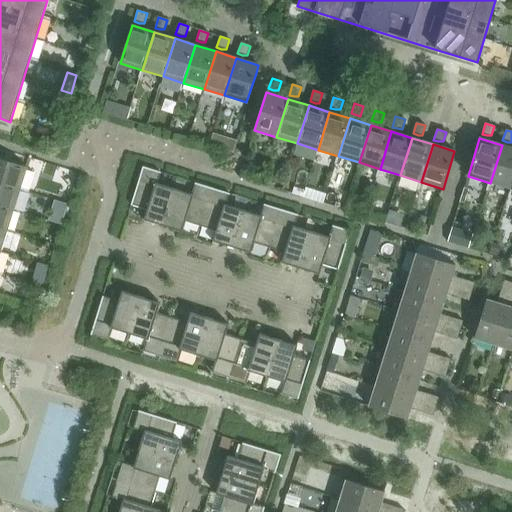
[(510,189),(511,183),(511,147),(502,145),(490,183),(510,189)]
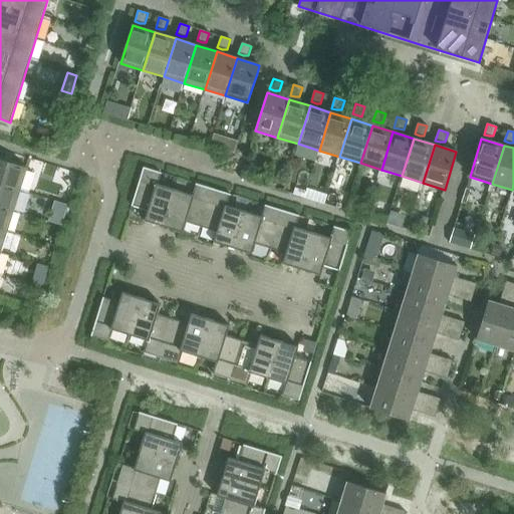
[(0,184),(20,190),(27,169),(0,160),(0,184)]
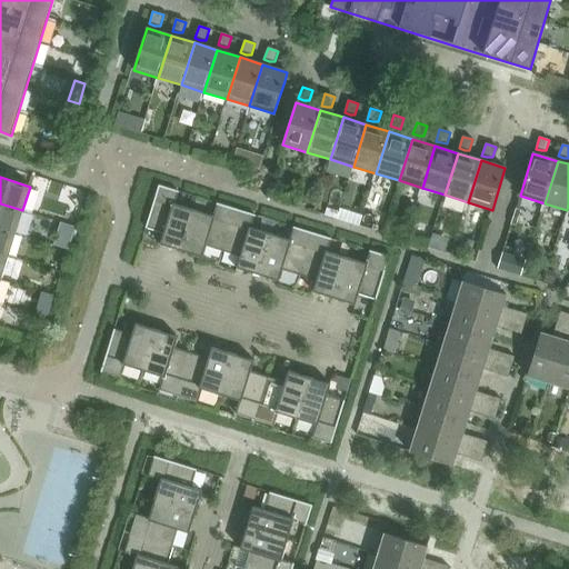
[(181,251),(193,210),(175,205),(179,191),(159,186),(146,228),(163,233),(160,245),(181,251)]
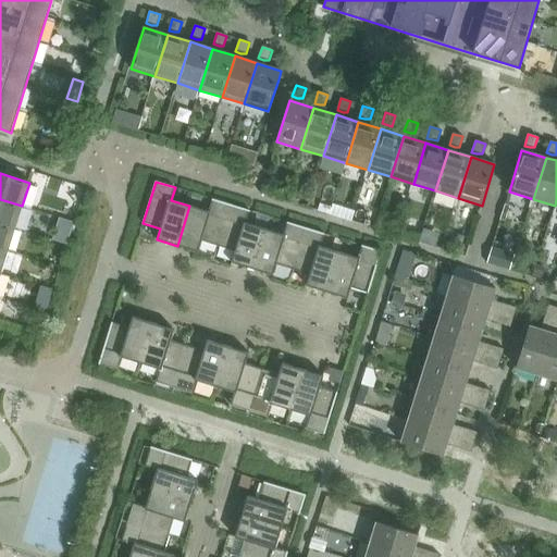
[(0,223),(15,229),(22,206),(0,199),(0,223)]
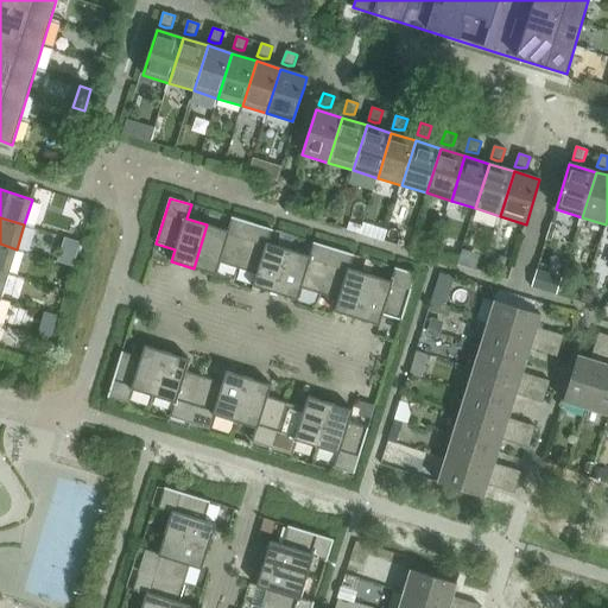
[(238,268),(252,223),(232,217),(228,230),(207,225),(194,268),(216,276),(220,264),(238,268)]
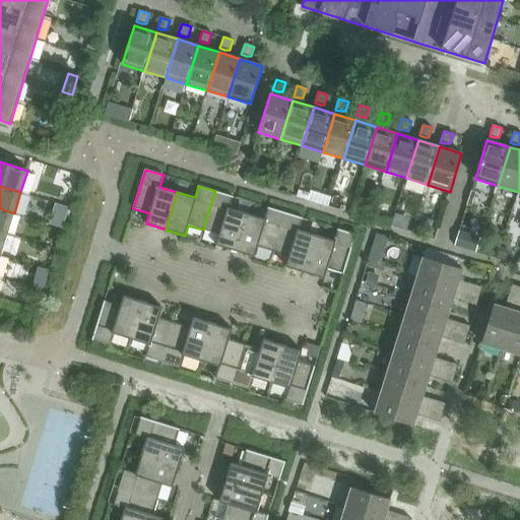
[(236,251),(247,213),(230,208),(233,196),(215,191),(203,230),(219,235),(216,245),(236,251)]
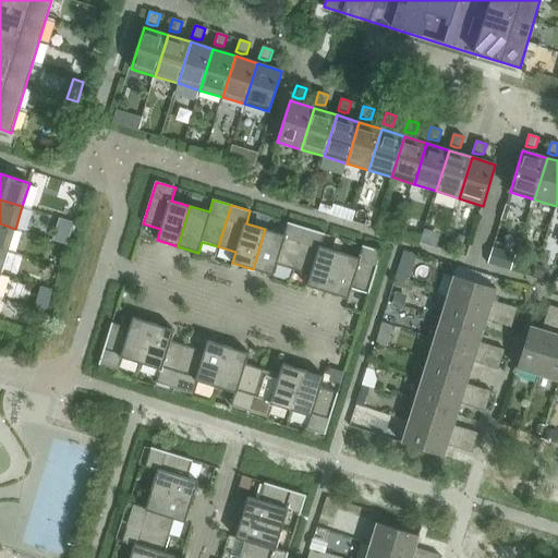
[(293,270),(306,228),(288,222),(284,235),(265,229),(253,269),(274,276),(277,265),(293,270)]
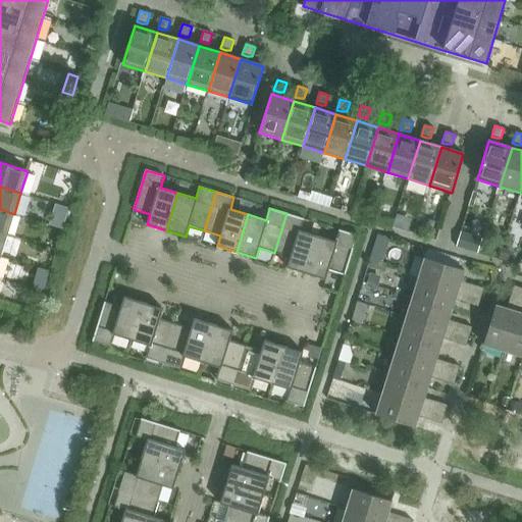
[(0,232),(7,236),(14,214),(0,209),(0,232)]
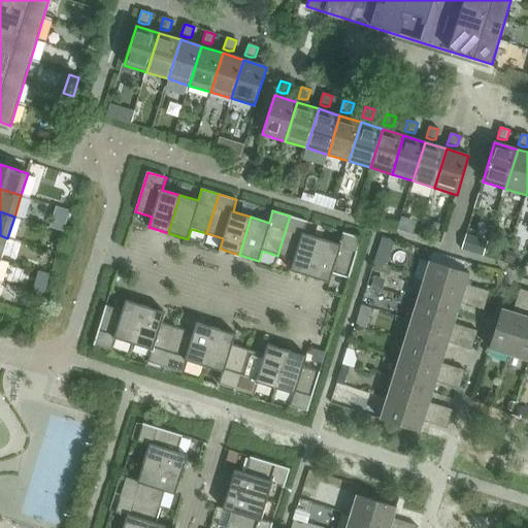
[(309,276),(322,239),(304,233),(307,222),(290,216),(277,256),(294,261),(290,271),(309,276)]
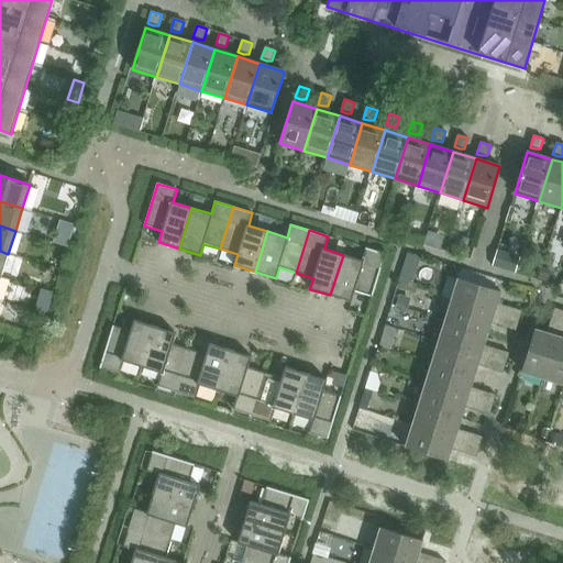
[(373,296),(386,254),(366,249),(362,261),(343,255),(330,295),(352,301),(355,290),(373,296)]
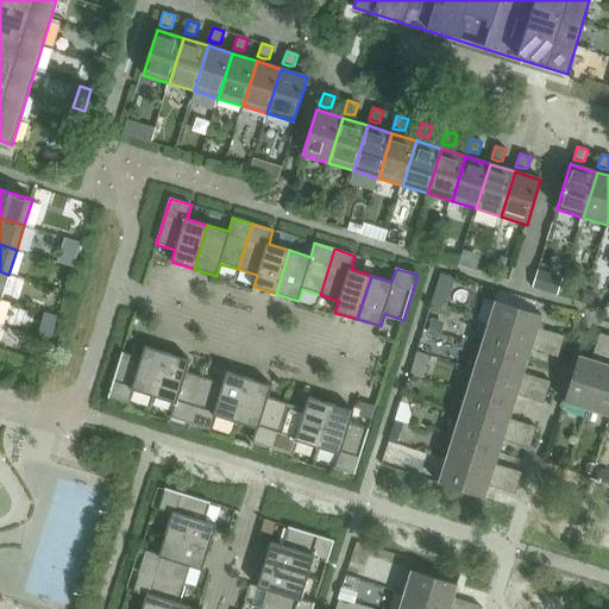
[(538,328),(541,315),(496,301),(489,325),(562,347),(565,337),(538,328)]
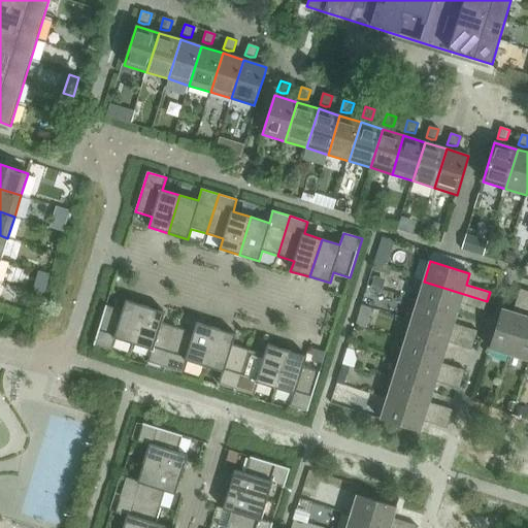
[(487,301),(424,282),(418,301),(457,314),(460,303),(484,310),(487,301)]
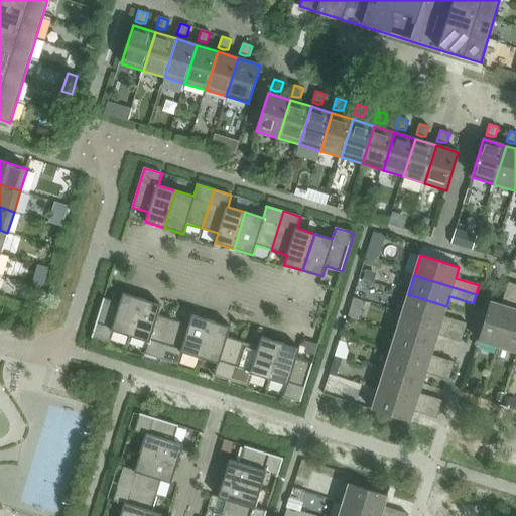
[(498,347),(515,288),(515,284),(508,282),(501,305),(490,302),(478,341),(498,347)]
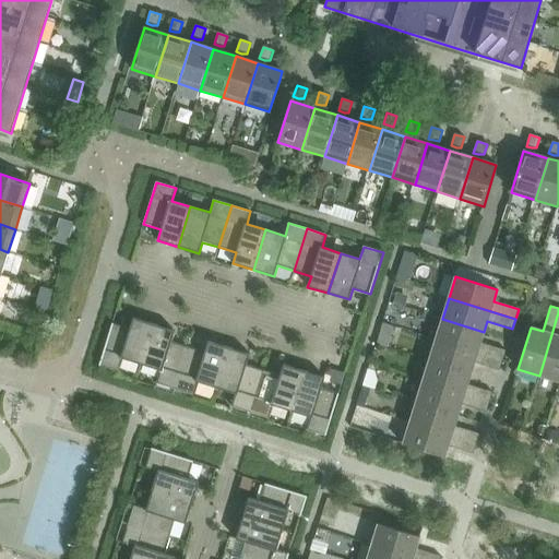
[(558,381),(558,312),(539,376),(558,381)]
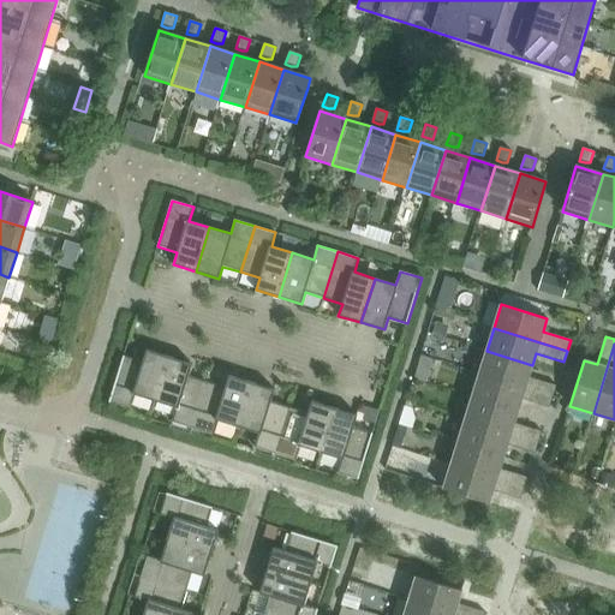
[(155,401),(169,357),(147,350),(143,362),(124,356),(109,402),(131,408),(135,394),(155,401)]
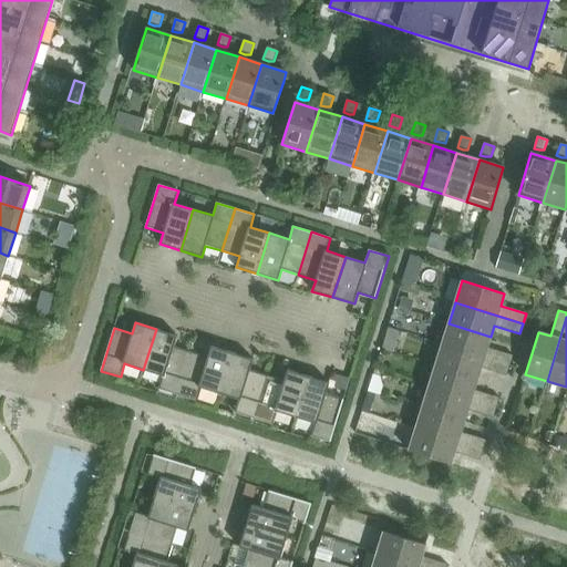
[(487,348),(491,337),(449,323),(442,344),(509,366),(513,356),(487,348)]
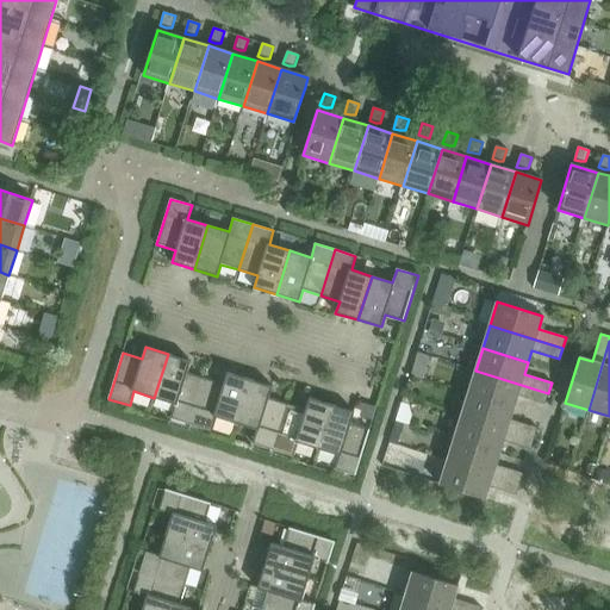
[(191,424),(205,379),(187,373),(191,361),(168,354),(154,398),(175,404),(170,418),(191,424)]
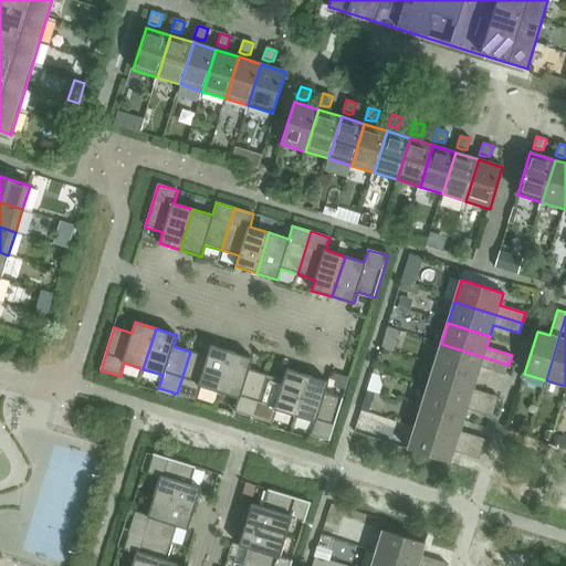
[(505,375),(509,365),(441,344),(435,366),(477,379),(480,367),(505,375)]
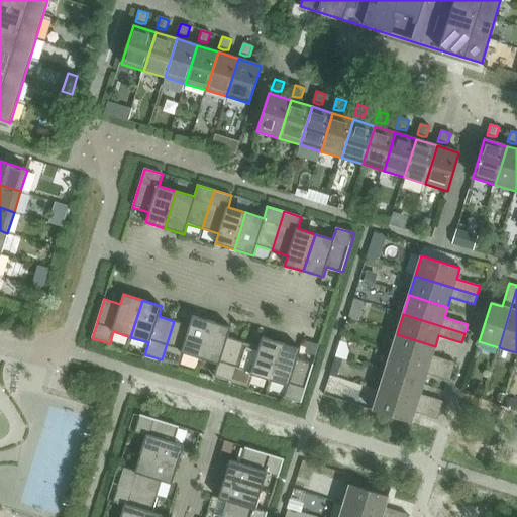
[(200,358),(211,321),(193,316),(189,326),(174,321),(162,359),(179,365),(183,353),(200,358)]
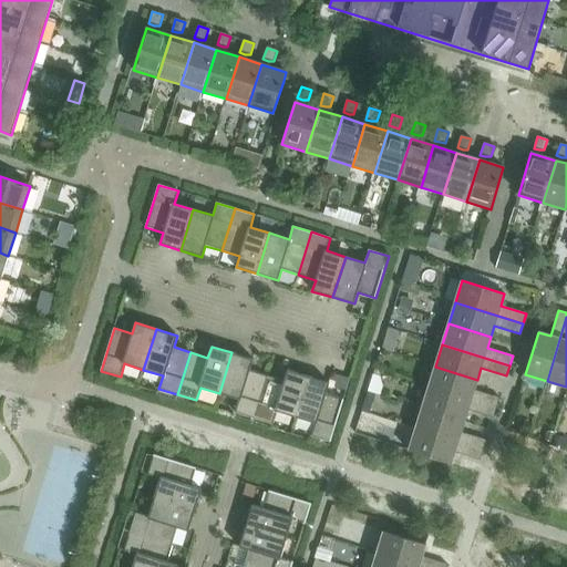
[(254,418),(267,375),(250,370),(254,359),(232,352),(219,393),(239,400),(235,412),(254,418)]
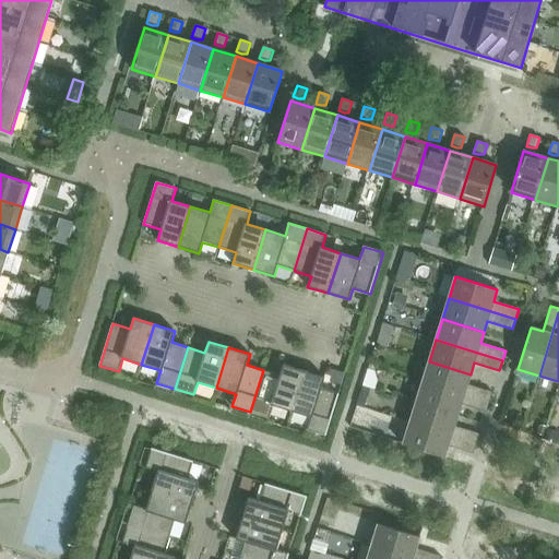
[(467,384),(471,375),(429,361),(423,381),(489,402),(492,392),(467,384)]
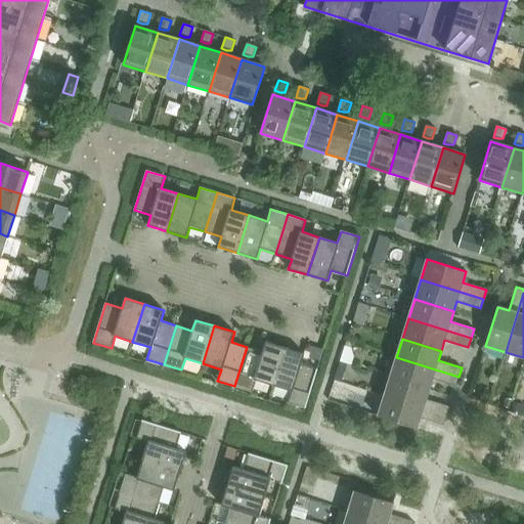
[(273,386),(285,348),(265,342),(262,352),(247,347),(234,386),(252,392),(256,380),(273,386)]
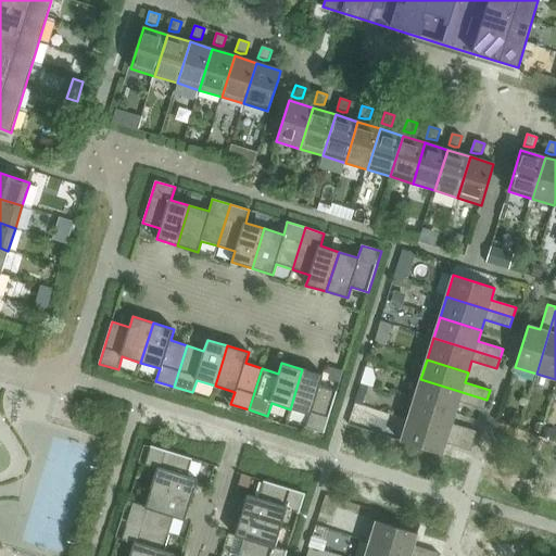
[(324,433),(337,392),(319,387),(323,376),(302,369),(290,409),(308,415),(305,427),(324,433)]
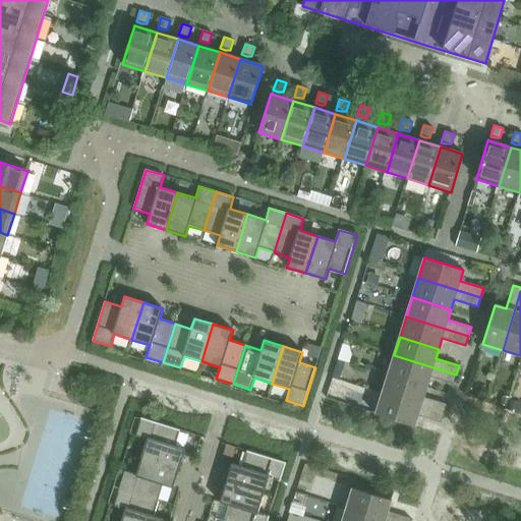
[(456,374),(394,355),(388,374),(426,387),(430,377),(453,384),(456,374)]
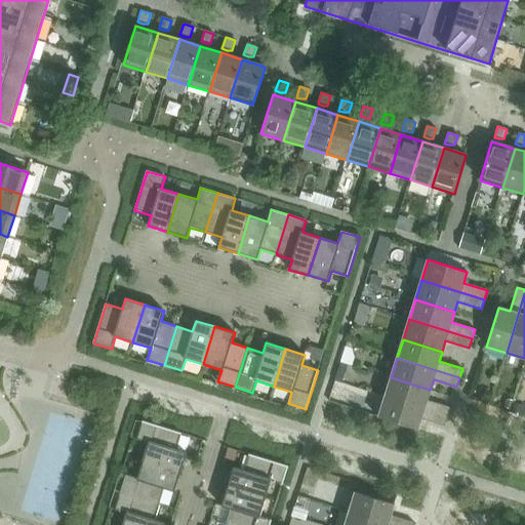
[(427,400),(430,390),(391,377),(385,397),(447,417),(450,407),(427,400)]
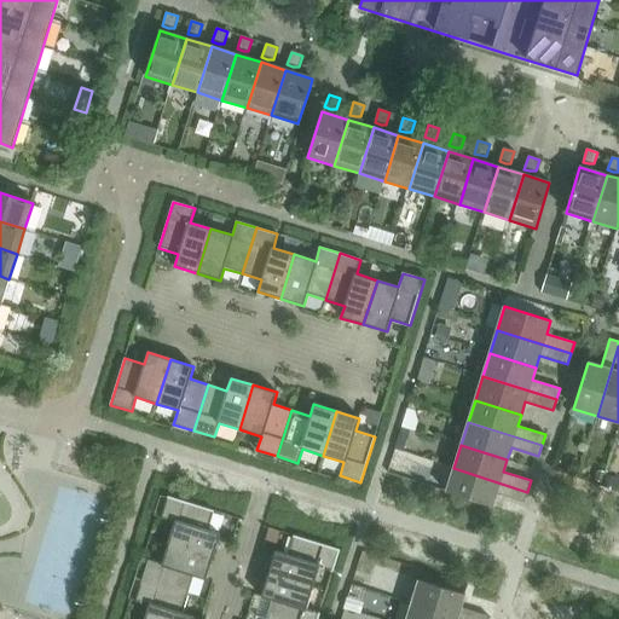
[(527,492),(453,468),(446,492),(492,507),(497,493),(524,503),(527,492)]
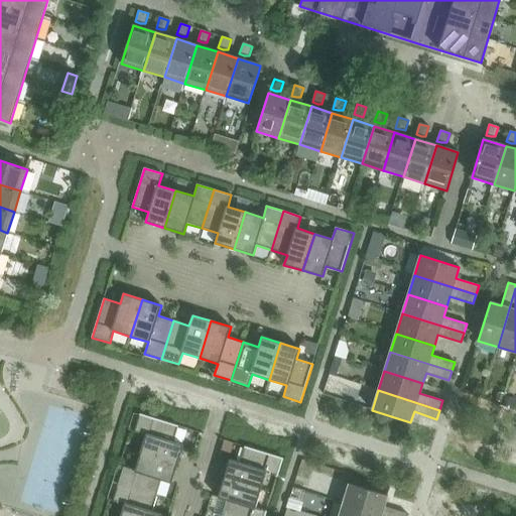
[(173,442),(178,425),(140,414),(134,431),(144,434),(139,453),(177,464),(183,445),(173,442)]
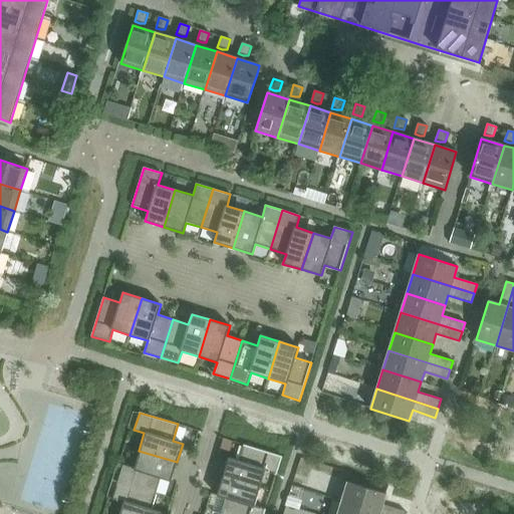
[(277,475),(282,457),(244,445),(239,461),(229,458),(223,477),(260,488),(265,471),(277,475)]
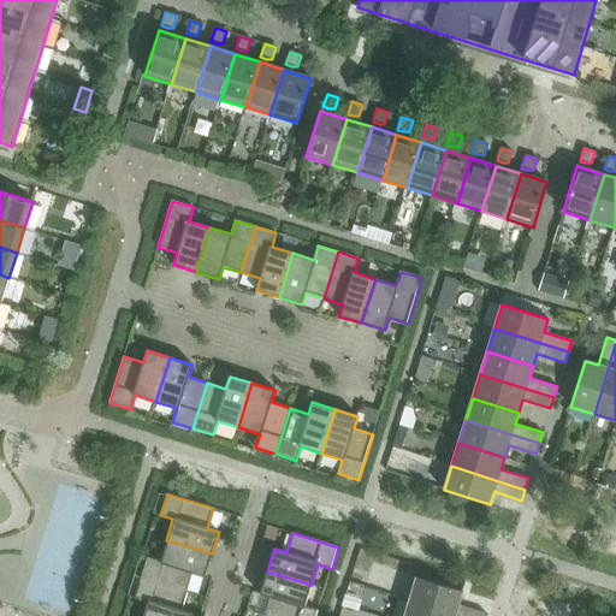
[(205,578),(212,554),(166,540),(159,561),(147,557),(141,578),(188,592),(193,574),(205,578)]
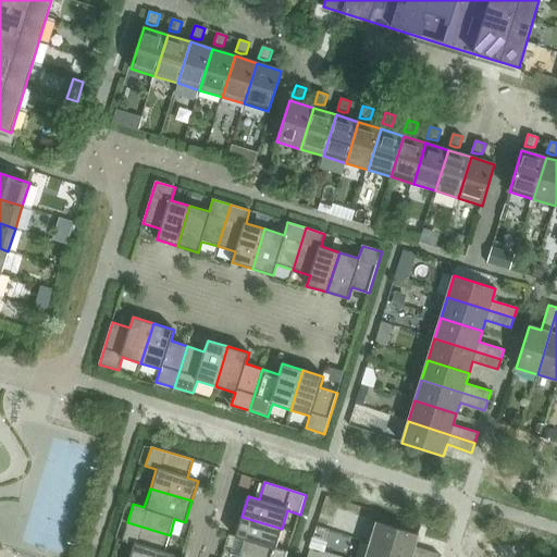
[(275,548),(282,529),(242,517),(235,537),(246,541),(240,556),(286,556),(288,552),(275,548)]
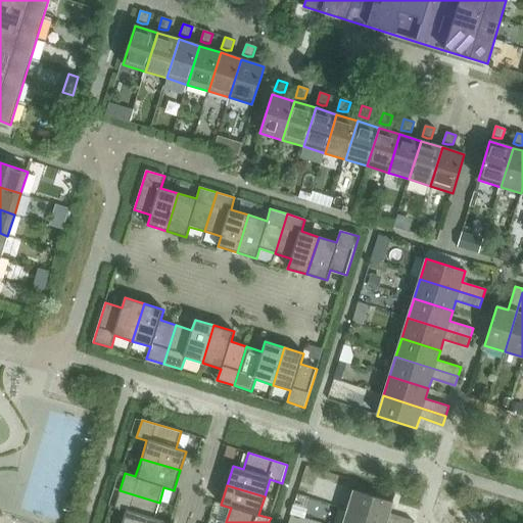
[(163,522),(164,521),(154,518),(159,503),(120,490),(114,508),(125,511),(121,522),(163,522)]
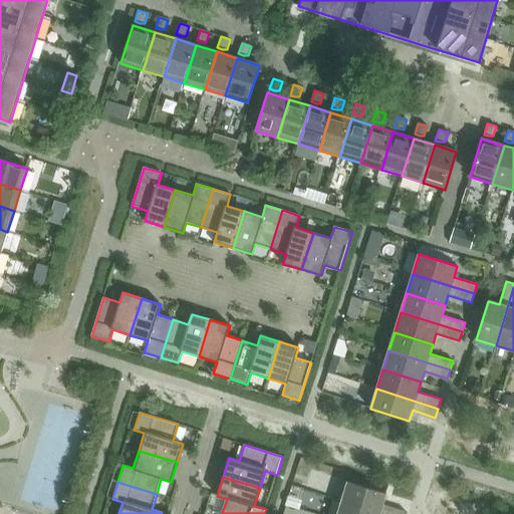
[(382,505),(387,494),(347,482),(341,502),(381,513),(405,513),(406,512),(382,505)]
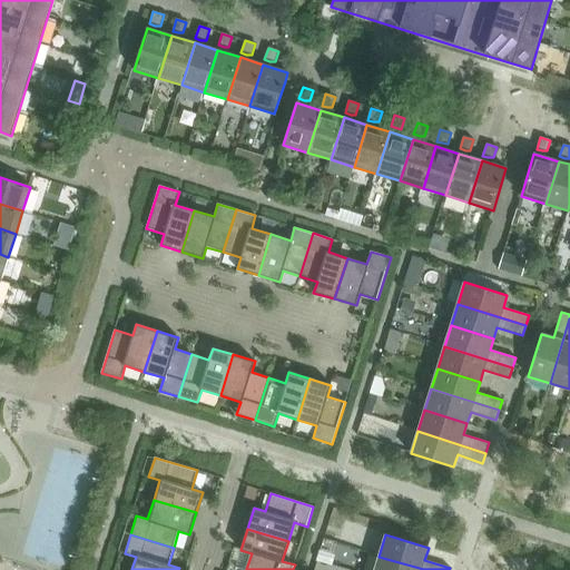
[(423,569),(379,557),(374,569),(423,569)]
